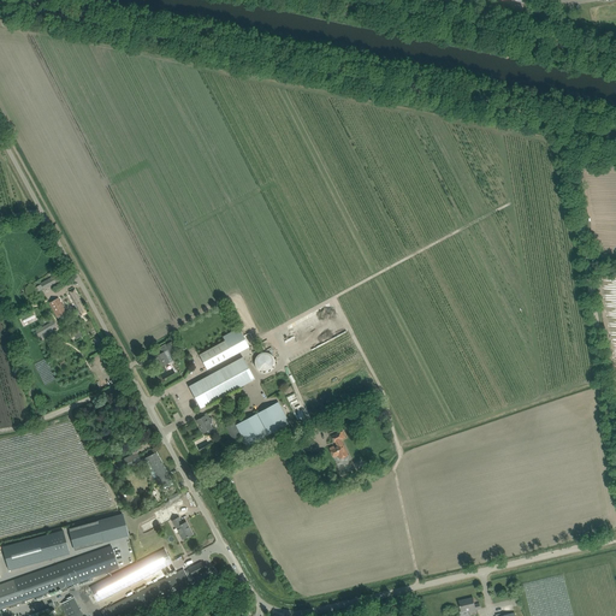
[(40,284),(43,290),(57,282),(53,277),(40,284)]
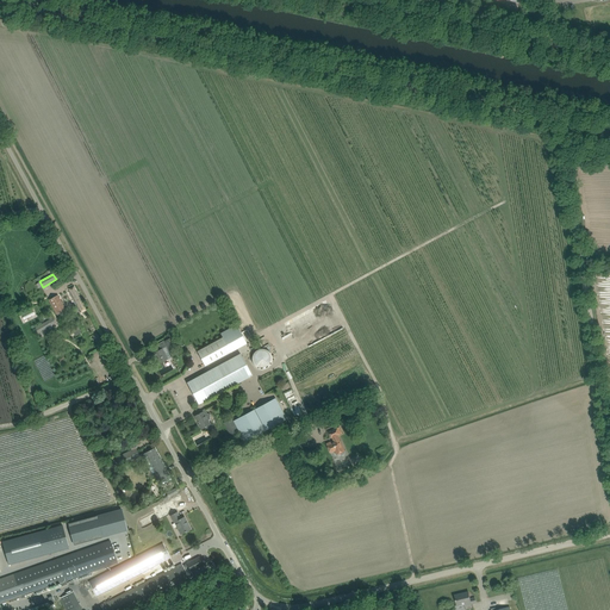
[(69,292),(80,313),(86,310),(74,286),(69,288),(70,291),(69,292)]
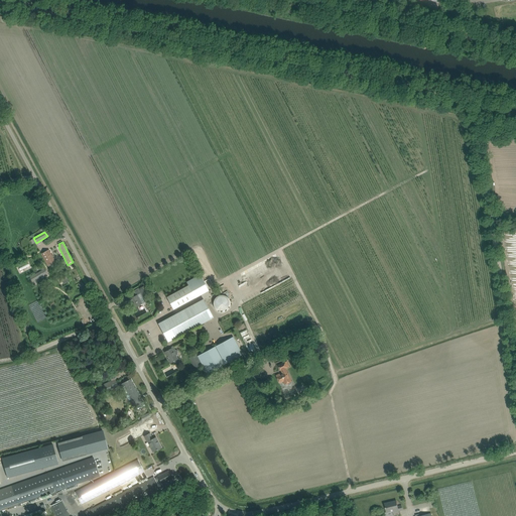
[(41,254),(48,266),(55,262),(48,250),(41,254)]
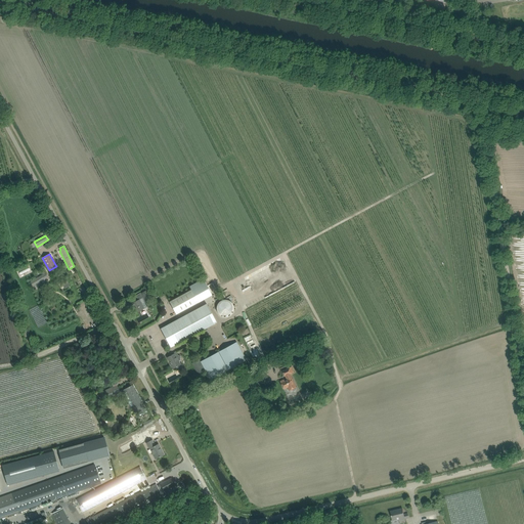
[(18,272),(20,277),(31,272),(29,268),(18,272)]
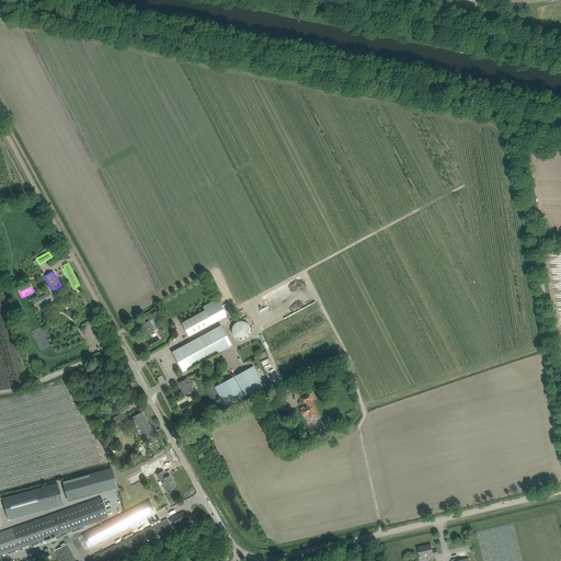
[(46,294),(32,301),(35,307),(38,305),(41,309),(50,304),(47,299),(52,297),(47,292),(45,293),(46,294)]
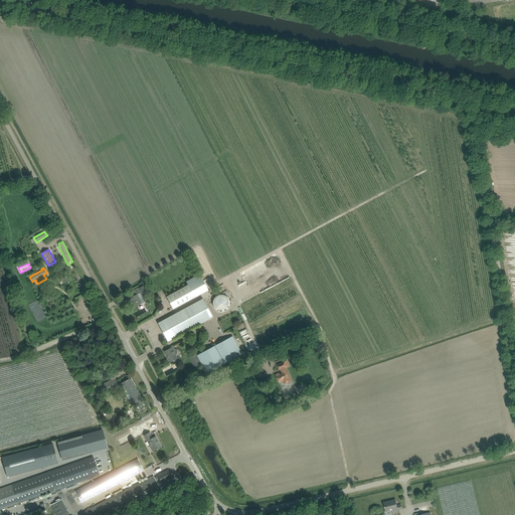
[(166,297),(173,310),(195,298),(188,285),(166,297)]
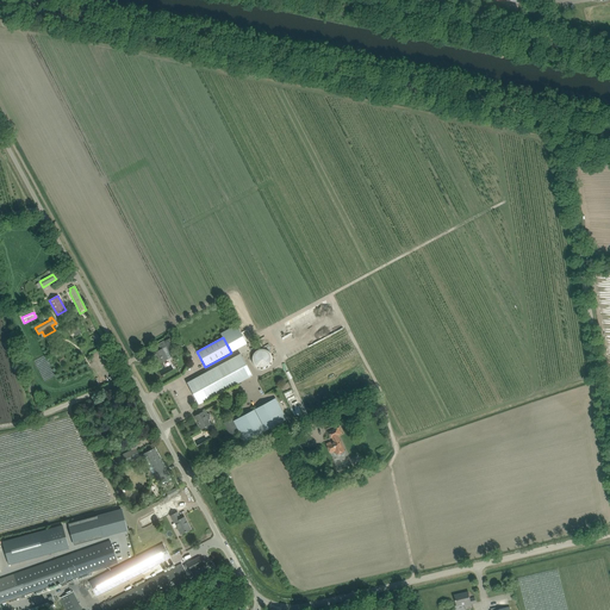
[(165,342),(167,347),(168,349),(174,346),(170,338),(165,342)]
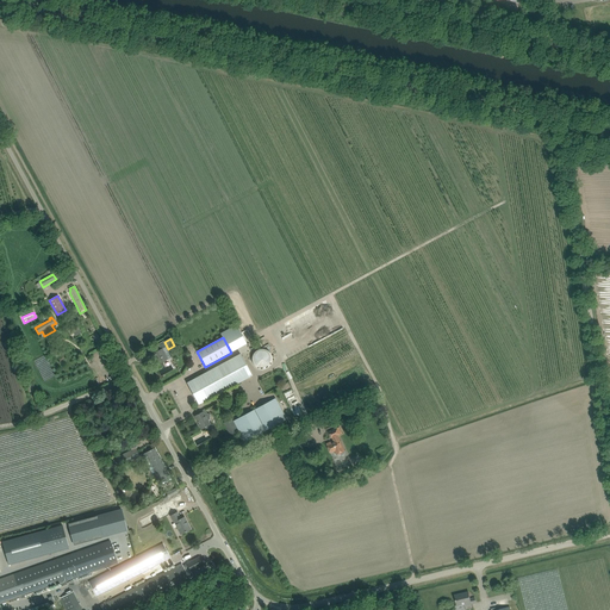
[(262,369),(274,359),(262,346),(250,356),(262,369)]
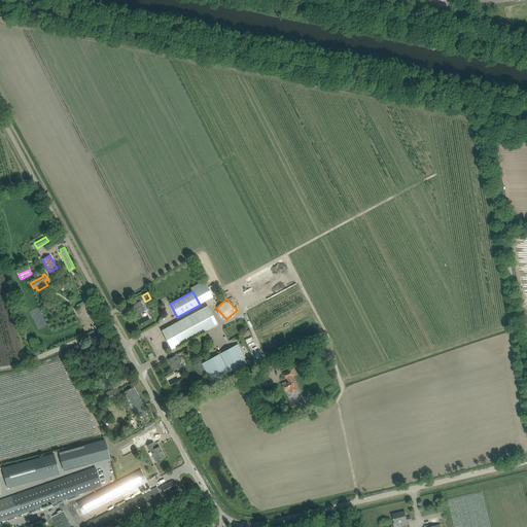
[(128,306),(131,311),(135,309),(138,314),(145,311),(140,301),(135,304),(135,303),(128,306)]
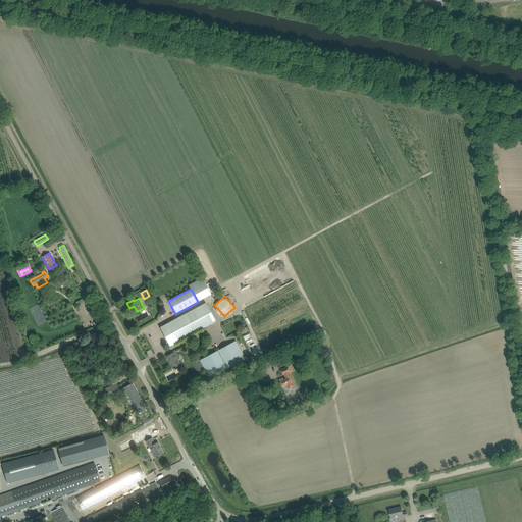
[(160,327),(170,347),(216,321),(206,303),(160,327)]
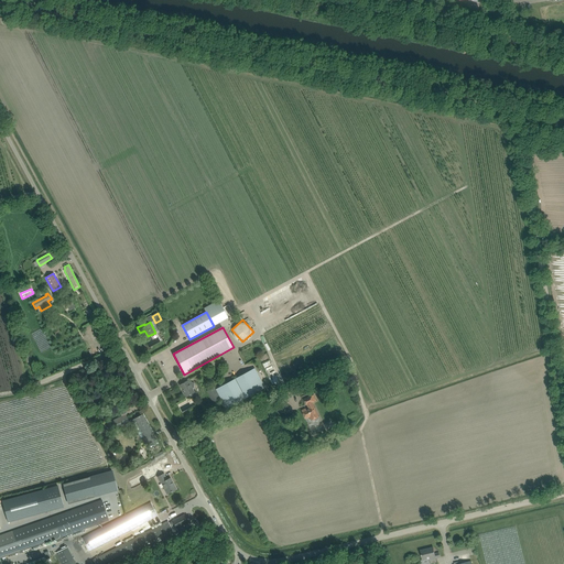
[(226,409),(266,388),(255,368),(216,389),(219,394),(226,409)]
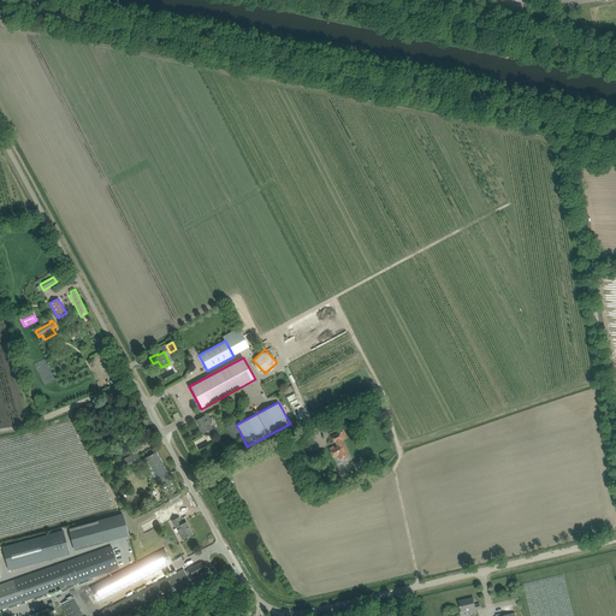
[(212,430),(212,428),(209,425),(212,424),(212,418),(209,418),(207,419),(205,416),(201,419),(200,416),(196,419),(203,433),(207,432),(208,432),(212,433),(212,430)]
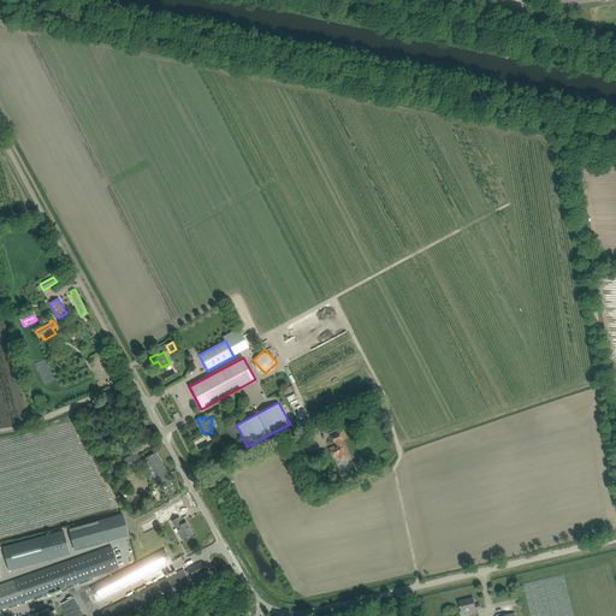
[(240,431),(236,425),(235,422),(229,426),(232,434),(240,431)]
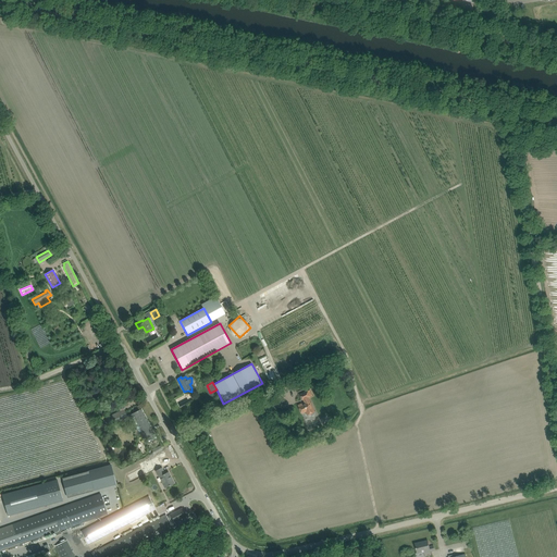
[(281,385),(284,393),(293,388),(289,382),(281,385)]
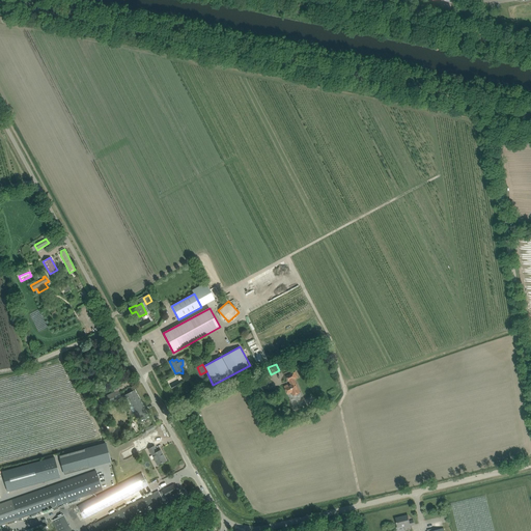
[(300,392),(294,379),(296,378),(294,373),(286,376),(288,382),(289,381),(291,385),(288,387),(287,385),(284,387),(287,394),(291,392),(292,396),(296,394),(296,395),(297,396),(298,396),(300,395),(300,394),(300,393),(300,392)]
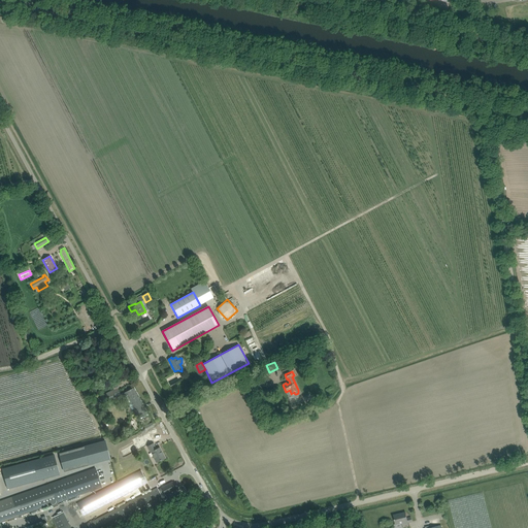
[(99,404),(116,397),(117,400),(125,396),(132,410),(135,409),(140,420),(149,415),(134,388),(126,392),(123,393),(120,394),(118,389),(119,388),(118,385),(112,387),(113,390),(96,397),(92,399),(95,405),(99,404)]
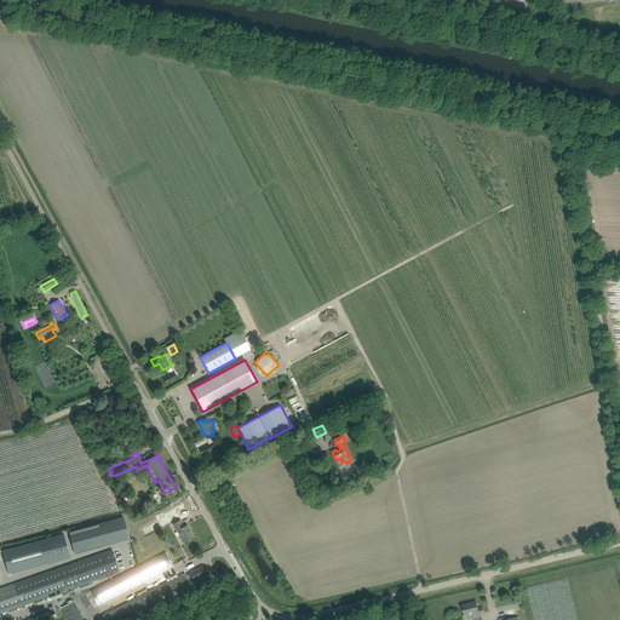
[(121,517),(68,533),(73,554),(127,539),(121,517)]
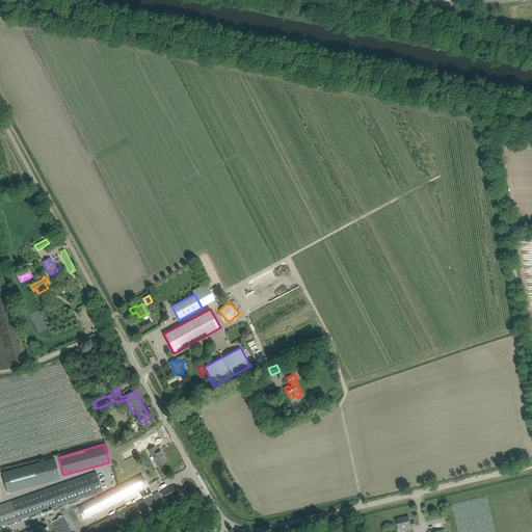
[(159,466),(158,466),(158,467),(166,461),(161,451),(158,453),(155,447),(149,450),(152,456),(153,455),(155,460),(156,459),(159,466)]
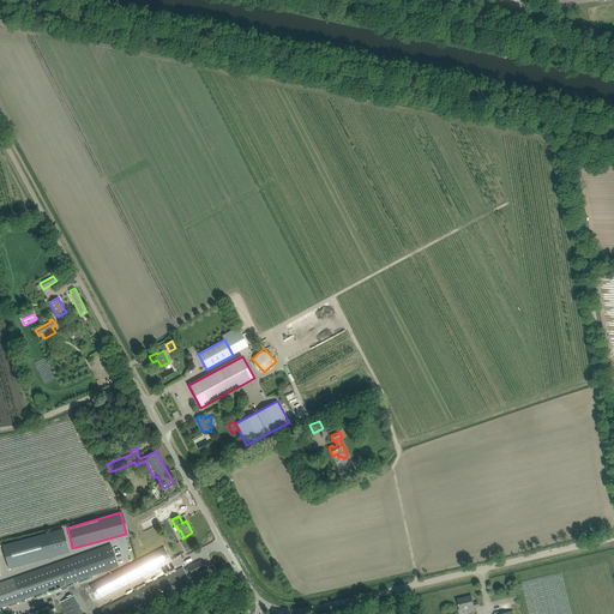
[(61,528),(2,545),(10,569),(68,552),(61,528)]
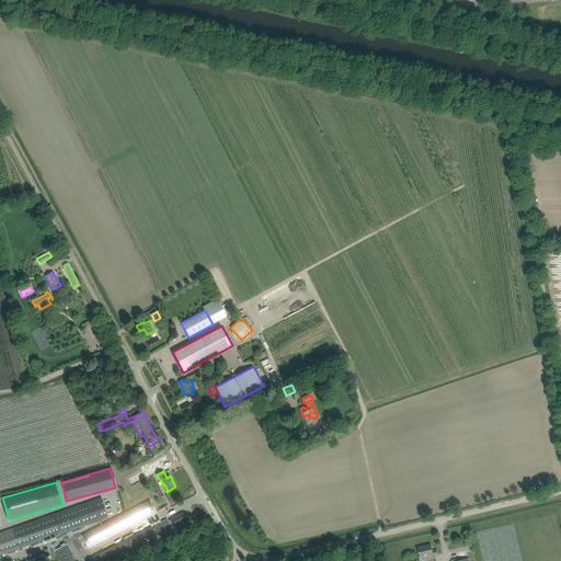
[(2,533),(0,533),(0,556),(20,549),(23,548),(56,537),(57,539),(61,537),(60,535),(61,535),(109,518),(106,513),(101,497),(64,511),(55,514),(11,529),(2,533)]
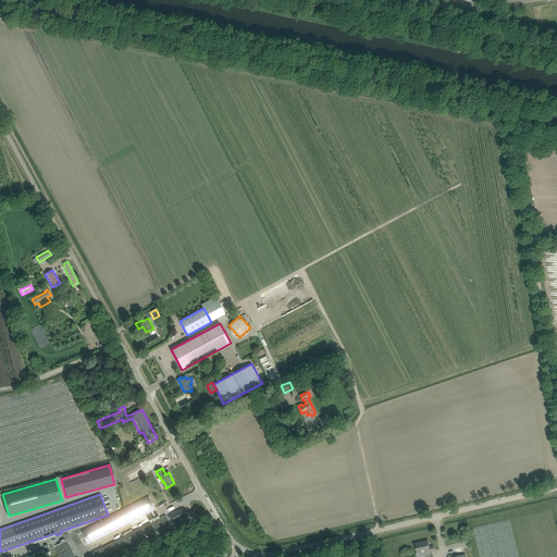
[(149,496),(82,532),(88,544),(156,509),(149,496)]
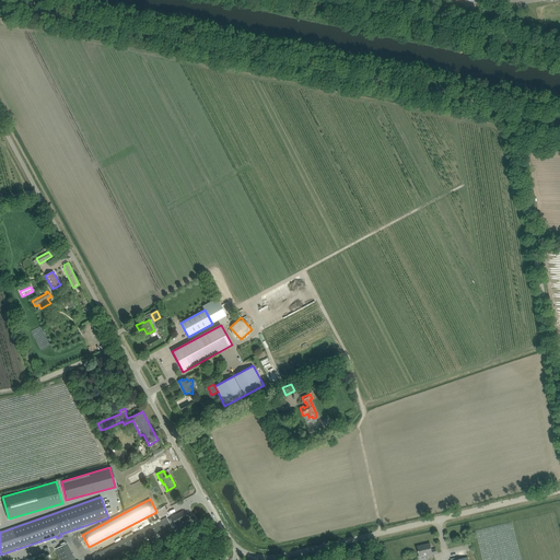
[(172,517),(175,525),(187,518),(183,512),(172,517)]
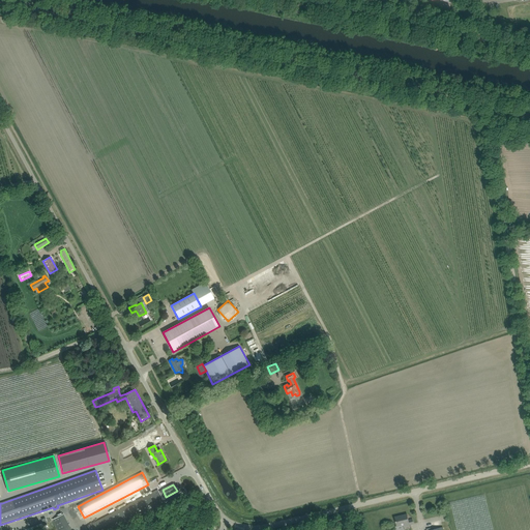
[(126,522),(164,502),(157,490),(88,526),(89,529),(110,529),(122,524),(124,526),(127,524),(126,522)]
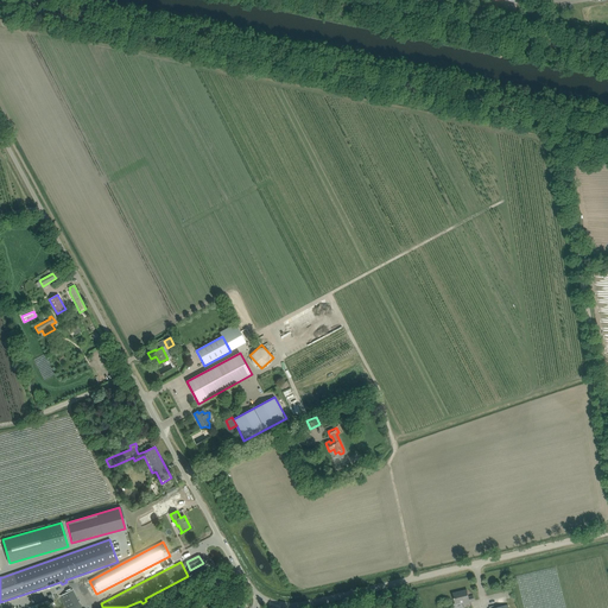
[(81,607),(73,590),(61,596),(65,607),(81,607)]
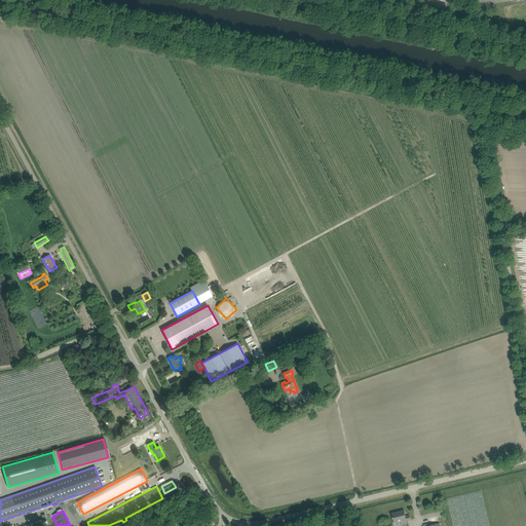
[(391,514),(393,519),(395,522),(404,520),(404,522),(410,520),(409,516),(406,517),(404,511),(391,514)]
